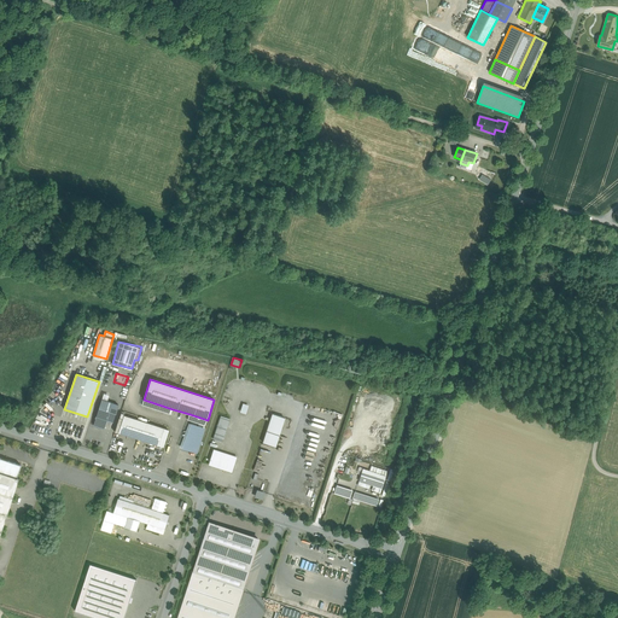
[(118,404),(101,400),(93,425),(104,429),(108,420),(112,423),(118,404)]
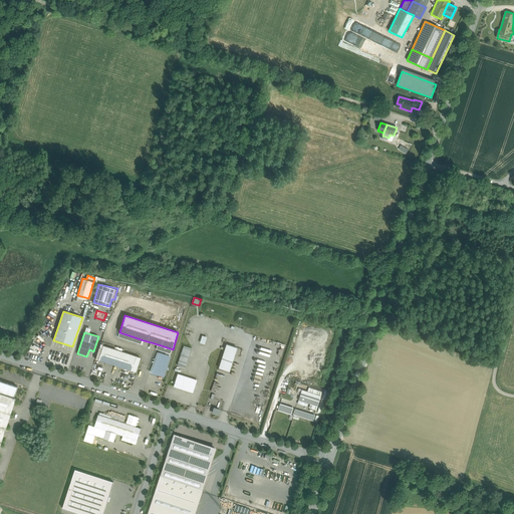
[(144,340),(119,332),(117,336),(143,344),(144,340)]
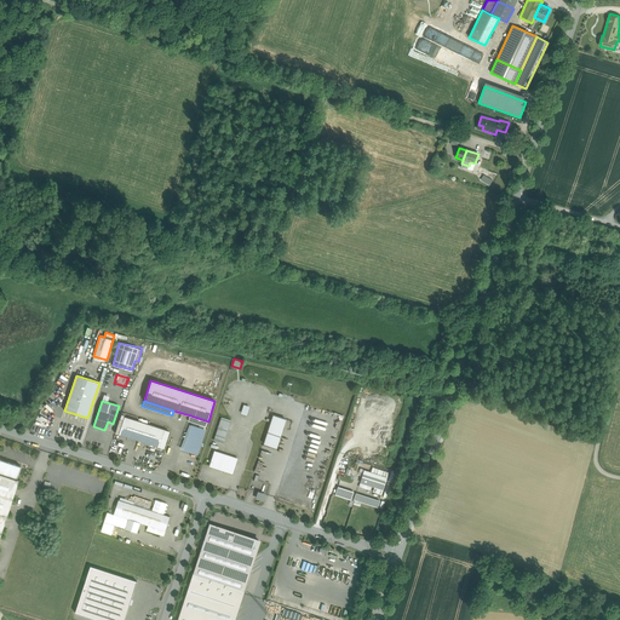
[(208,422),(190,415),(188,422),(206,428),(208,422)]
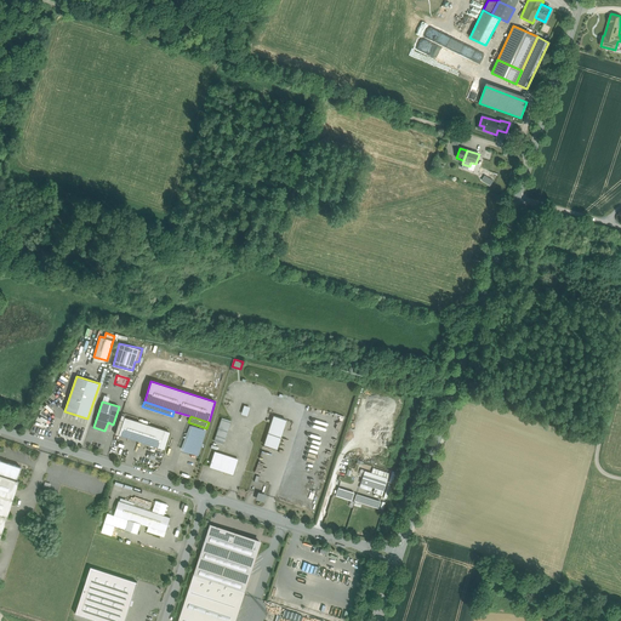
[(285,420),(274,416),(265,445),(277,449),(285,420)]
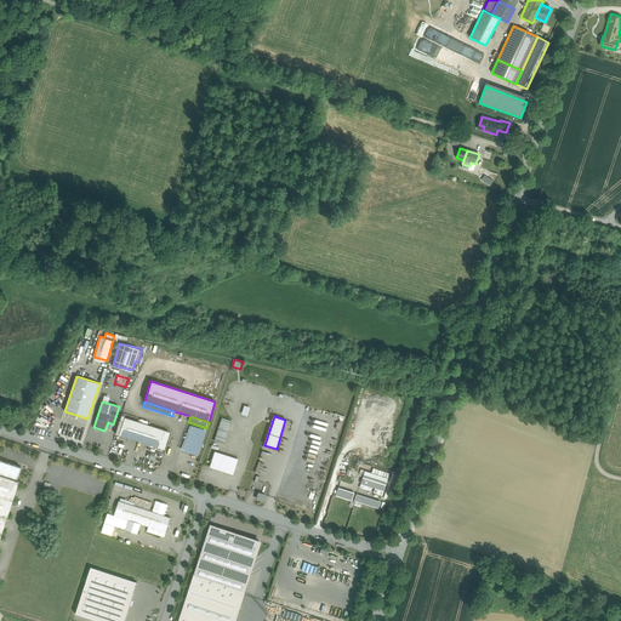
[(165,431),(125,417),(119,436),(159,448),(165,431)]
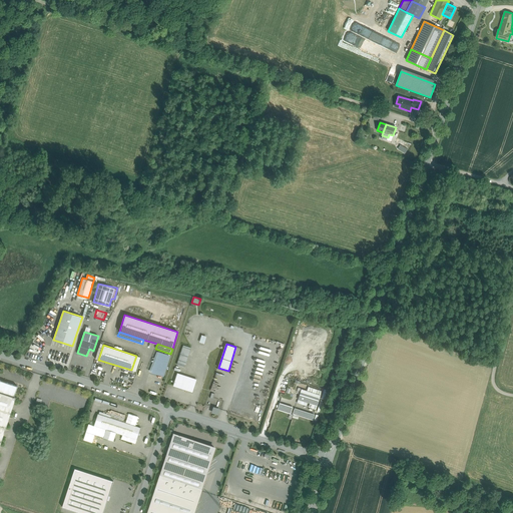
[(169,356),(159,353),(154,368),(156,374),(163,376),(169,356)]
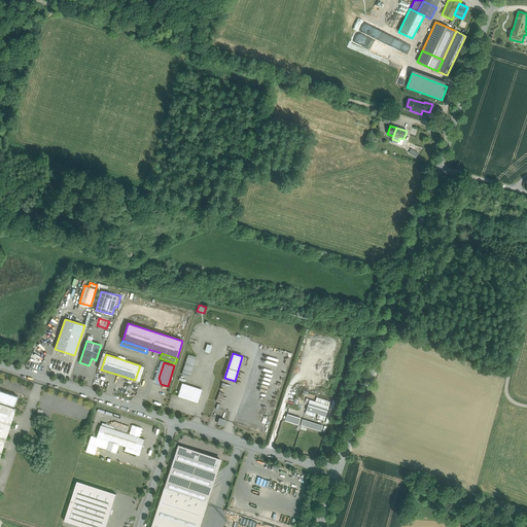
[(191,369),(184,366),(183,373),(189,375),(191,369)]
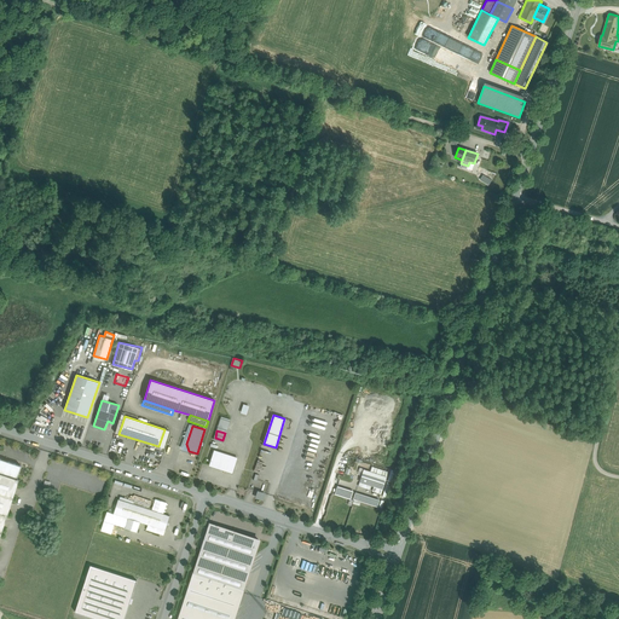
[(237,458),(214,451),(209,464),(223,469),(229,470),(231,469),(233,470),(233,468),(235,468),(237,458)]
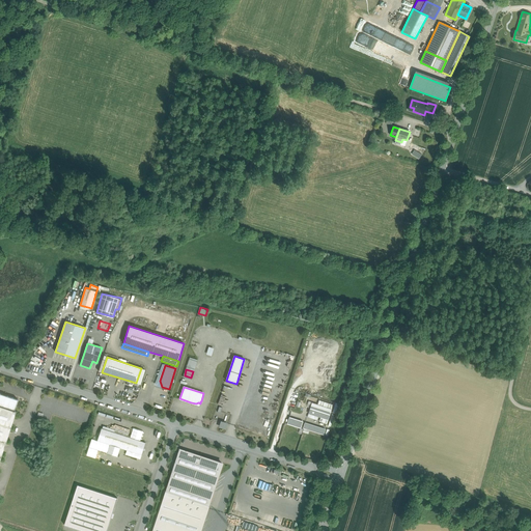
[(0,406),(15,411),(19,399),(7,396),(1,394),(0,393),(0,406)]
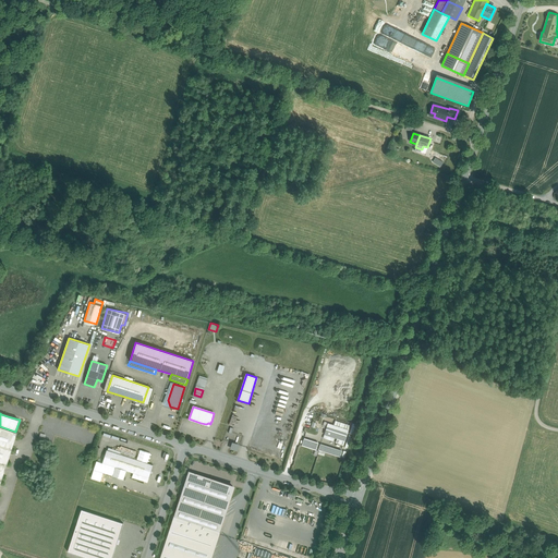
[(350,425),(336,421),(334,425),(348,429),(350,425)]
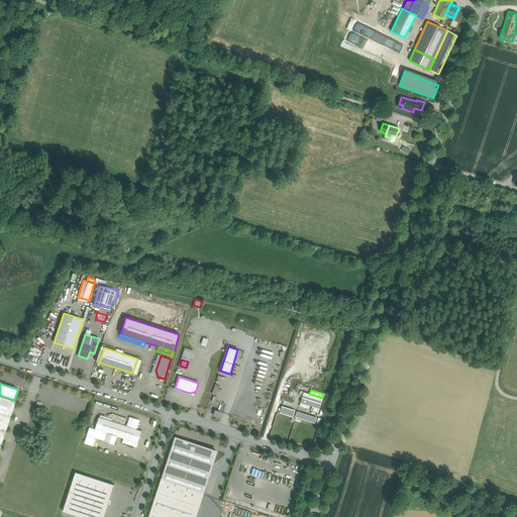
[(309,394),(304,392),(300,402),(312,406),(319,409),(322,398),(309,394)]
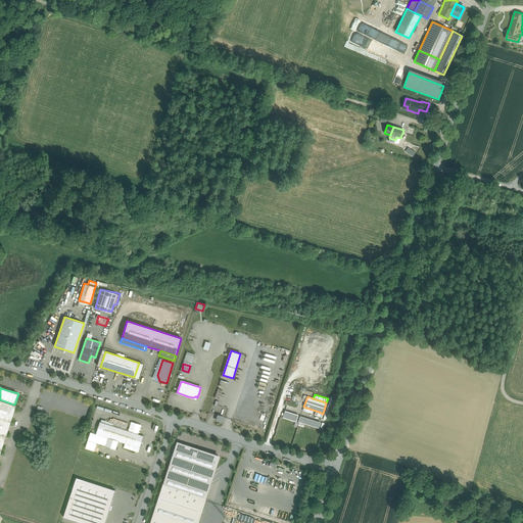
[(0,399),(0,454),(16,406),(14,405),(0,399)]
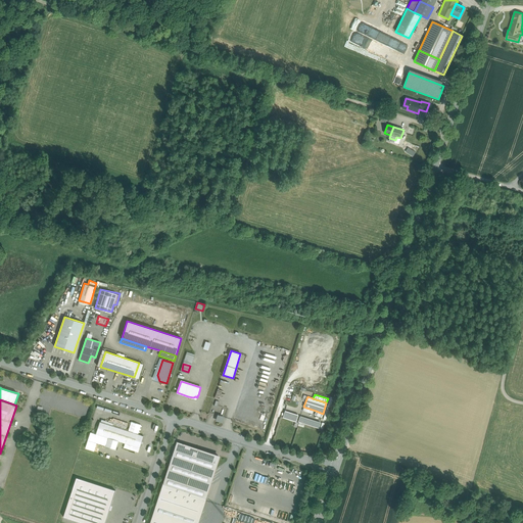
[(297,415),(285,412),(283,418),(295,421),(297,415)]
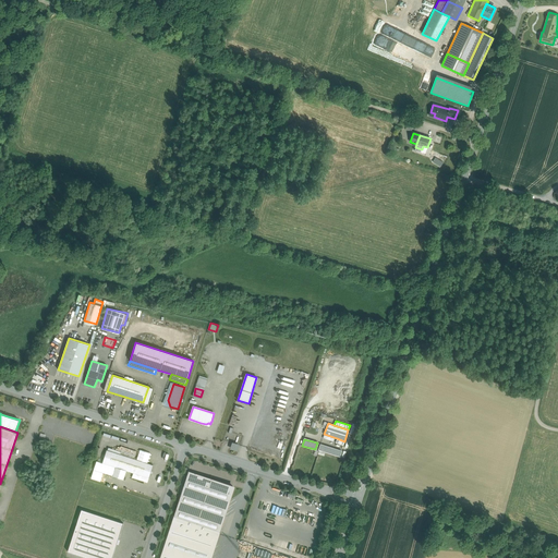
[(341,451),(320,445),(319,450),(339,457),(341,451)]
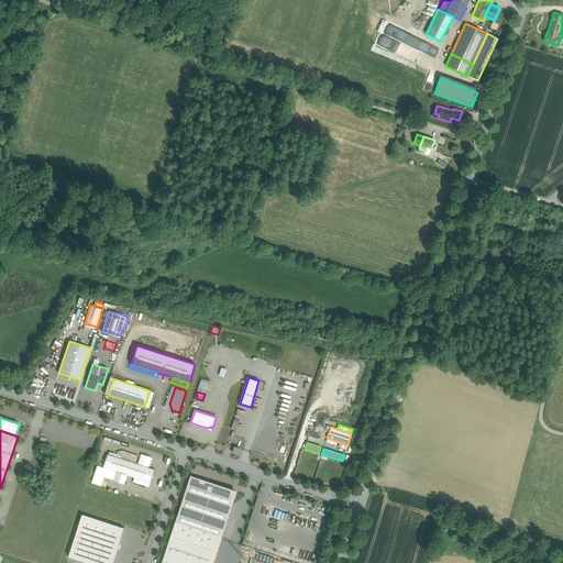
[(154,470),(107,454),(103,466),(117,471),(113,481),(124,484),(128,475),(151,482),(154,470)]
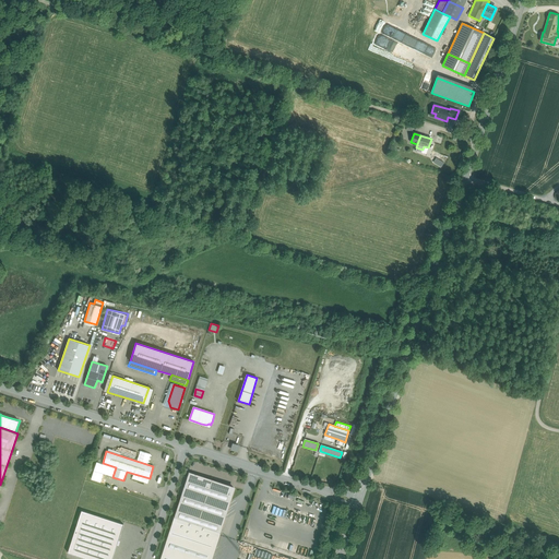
[(234,487),(189,473),(175,518),(219,532),(234,487)]
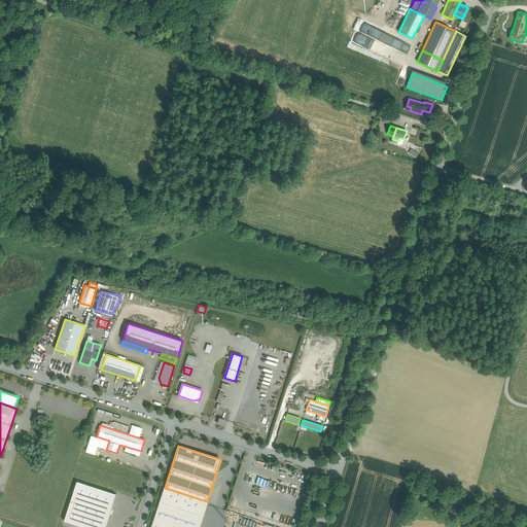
[(105,526),(116,494),(76,481),(72,496),(64,521),(82,526),(105,526)]
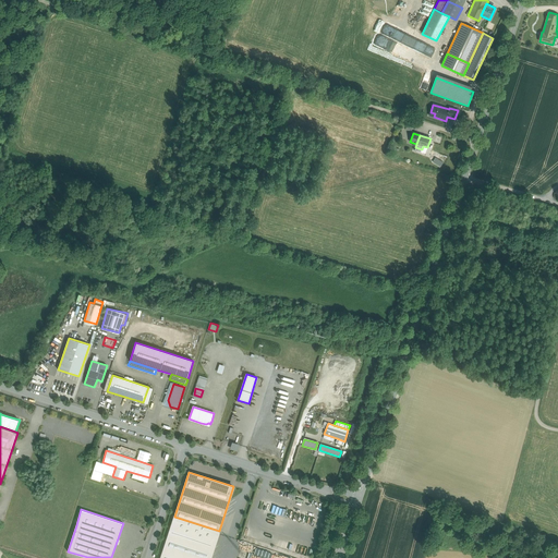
[(209,557),(219,531),(174,517),(160,557),(209,557)]
